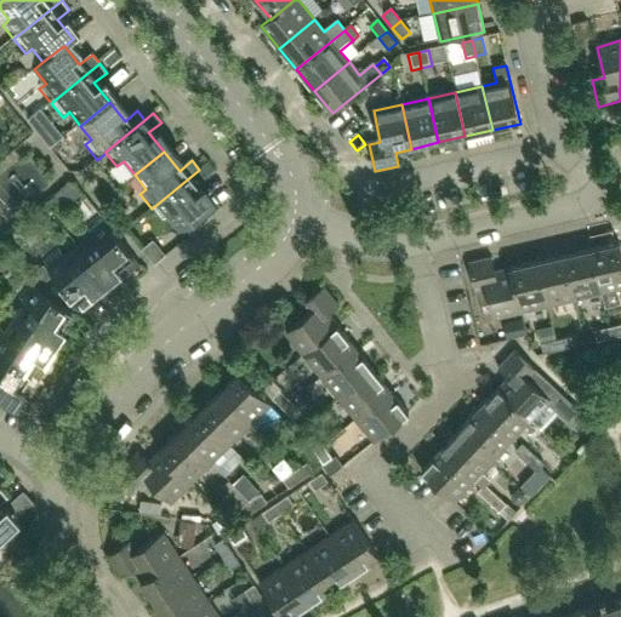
[(210,209),(194,189),(208,178),(199,170),(152,209),(163,223),(170,218),(181,232),(210,209)]
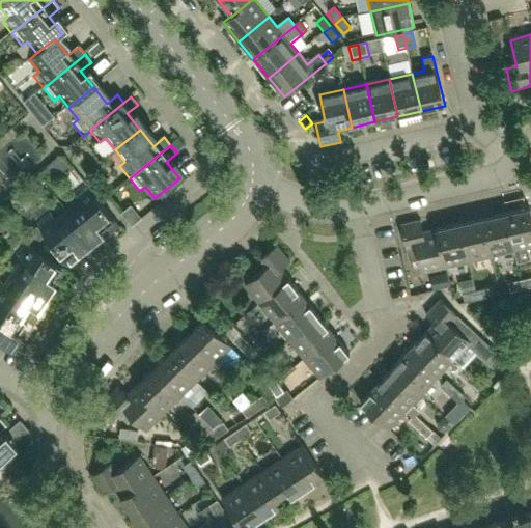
[(120,227),(86,186),(74,196),(78,202),(66,212),(86,237),(103,223),(112,234),(120,227)]
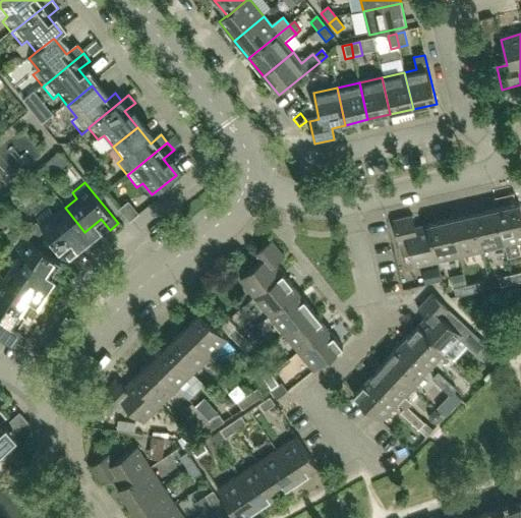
[(520,255),(520,210),(520,206),(497,211),(505,248),(507,260),(520,255)]
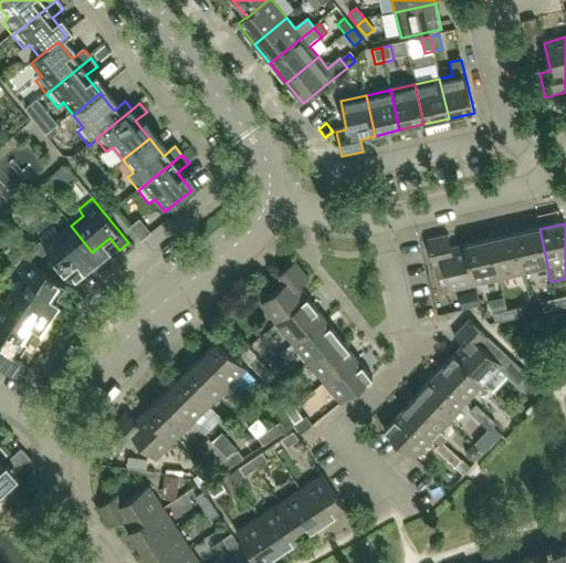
[(92,252),(71,226),(58,236),(53,230),(40,241),(41,241),(49,252),(75,285),(84,278),(75,267),(92,252)]
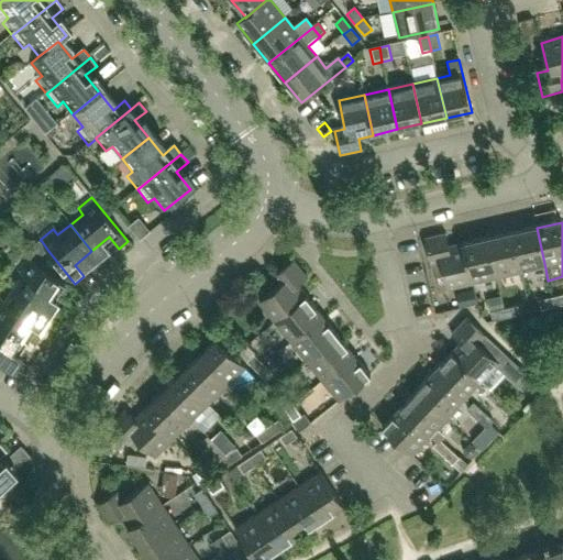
[(545,268),(537,228),(512,233),(521,274),(545,268)]
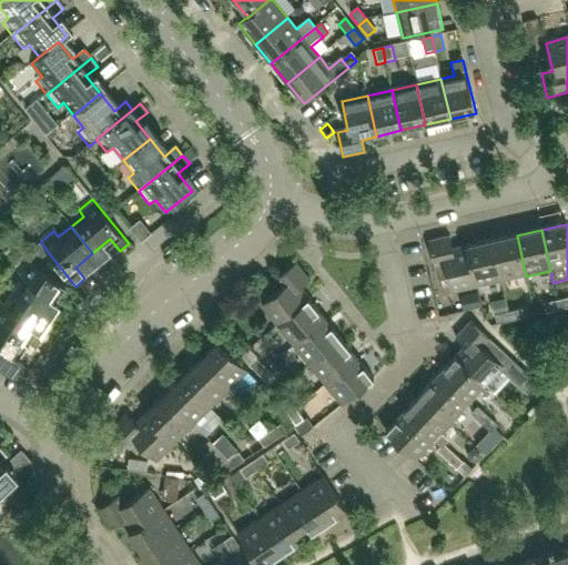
[(526,276),(517,235),(492,242),(501,282),(526,276)]
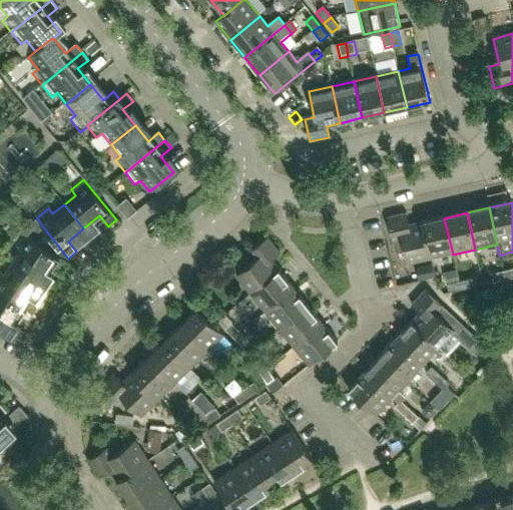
[(431,260),(422,223),(409,226),(407,214),(387,219),(395,253),(404,251),(408,265),(431,260)]
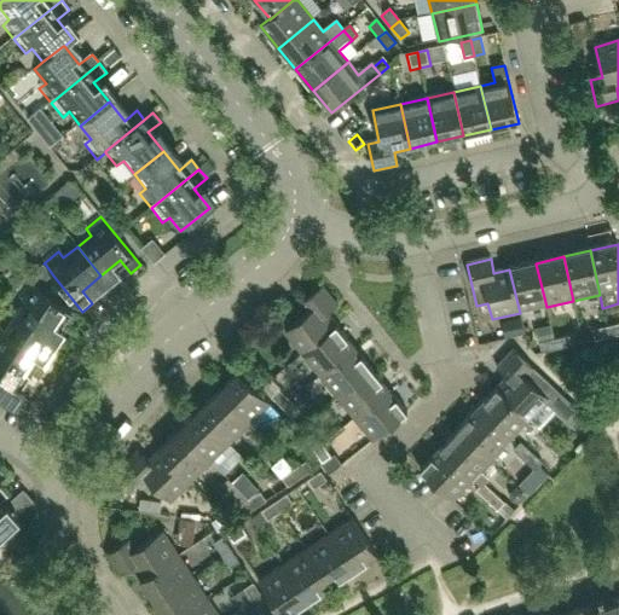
[(45,264),(38,270),(46,282),(53,276),(45,264)]
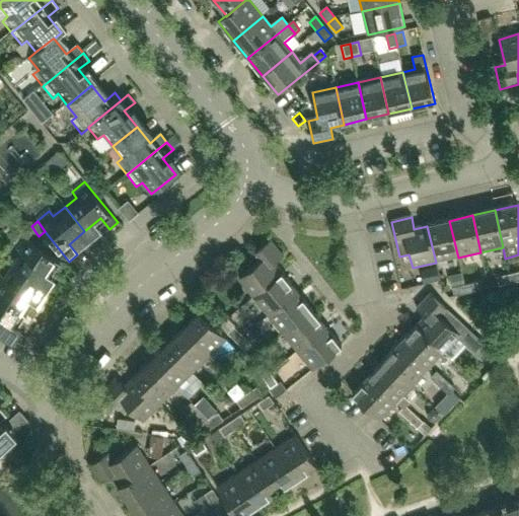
[(458,258),(449,221),(427,226),(436,263),(458,258)]
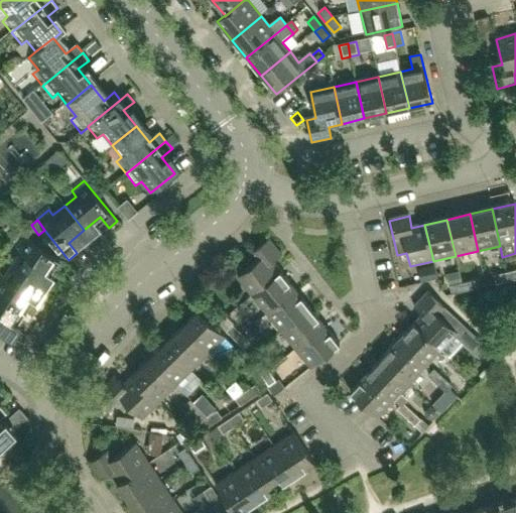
[(68,265),(24,237),(16,250),(21,254),(13,266),(39,283),(50,266),(61,274),(68,265)]
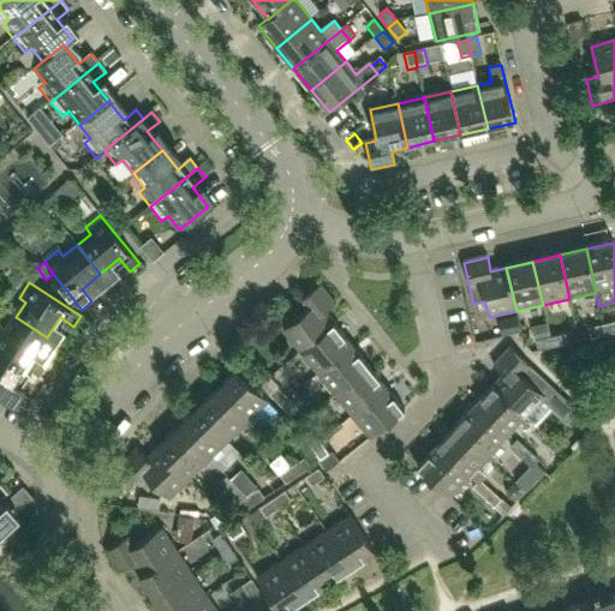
[(405,412),(326,313),(335,304),(321,286),(299,304),(306,312),(282,333),(370,439),(405,412)]
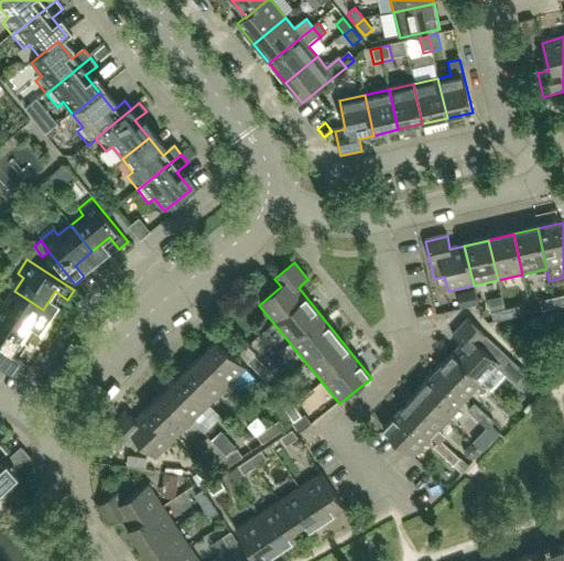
[(31,328),(43,310),(14,291),(6,304),(0,301),(0,321),(38,346),(43,337),(31,328)]
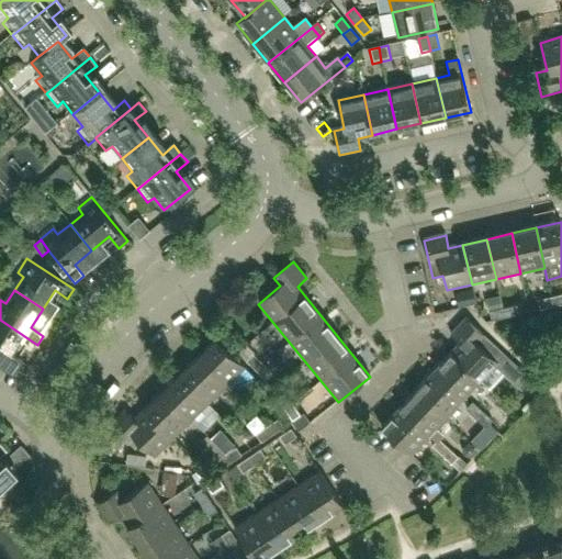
[(473,292),(456,295),(459,310),(476,305),(473,292)]
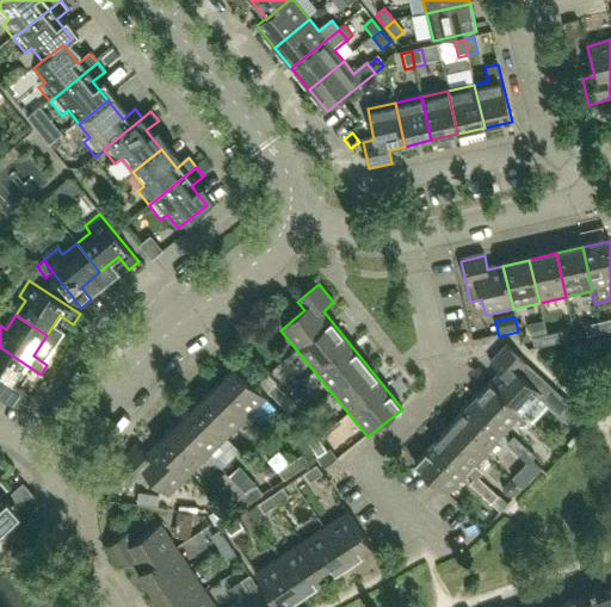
[(603,335),(610,333),(610,321),(600,324),(603,335)]
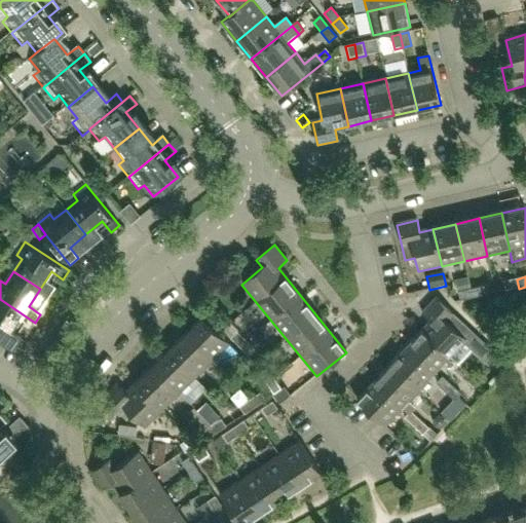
[(505,292),(519,289),(517,279),(504,283),(505,292)]
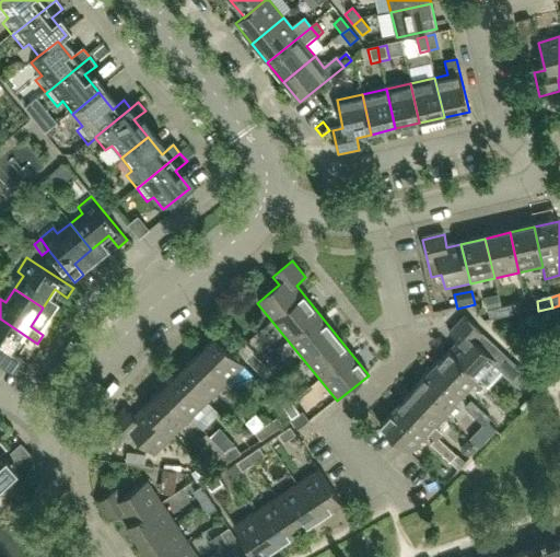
[(514,305),(501,309),(503,318),(516,315),(514,305)]
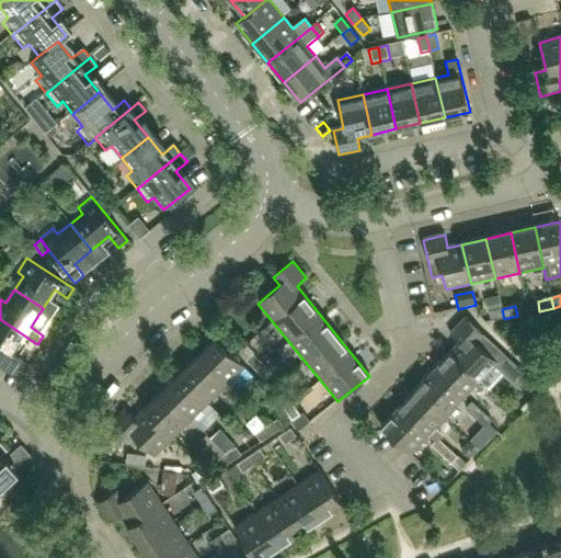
[(491,322),(504,319),(502,309),(489,312),(491,322)]
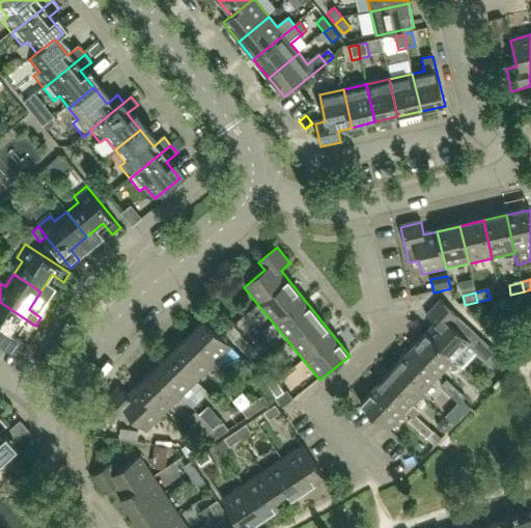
[(35,326),(0,302),(0,339),(6,344),(18,326),(29,334),(35,326)]
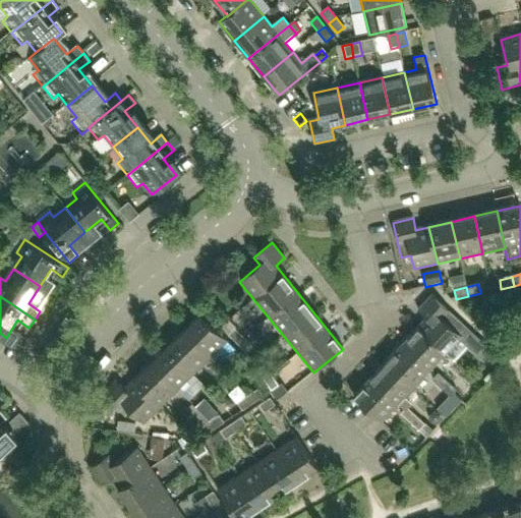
[(476,357),(486,347),(432,296),(418,310),(426,319),(417,329),(445,355),(459,340),(476,357)]
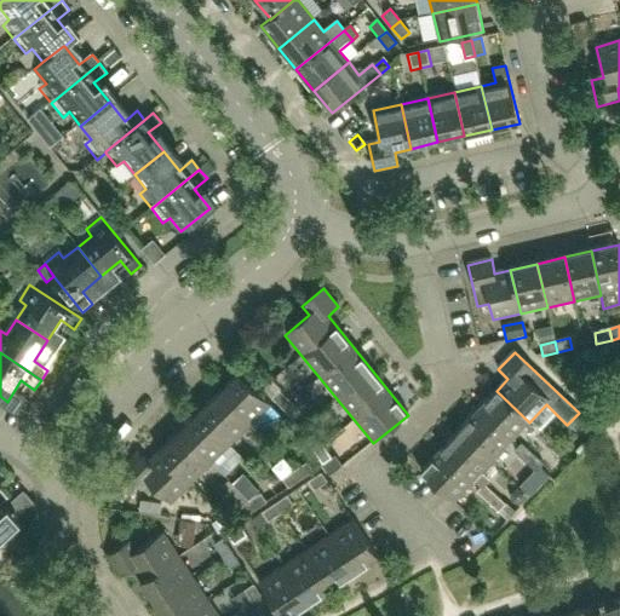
[(270,407),(239,374),(218,395),(251,426),(270,407)]
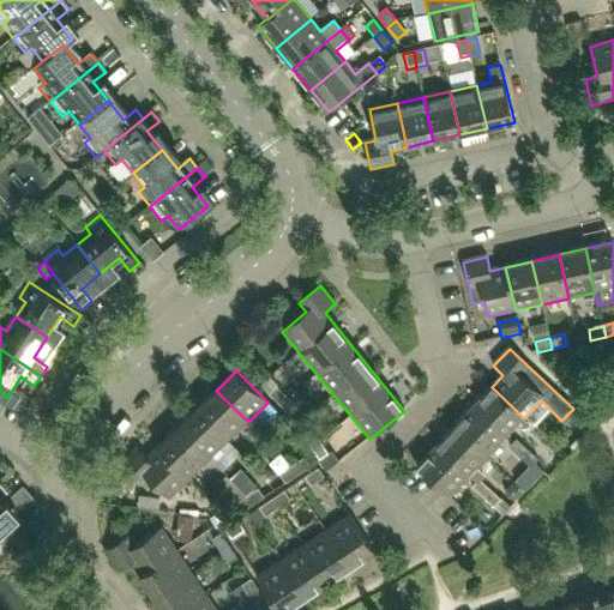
[(524,418),(492,387),(474,408),(506,438),(524,418)]
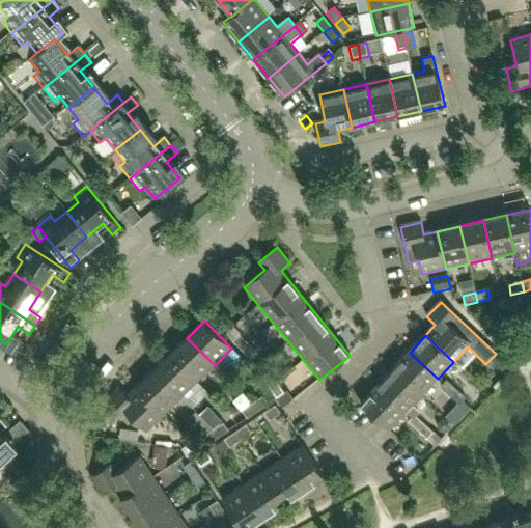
[(233,342),(242,352),(249,345),(240,336),(233,342)]
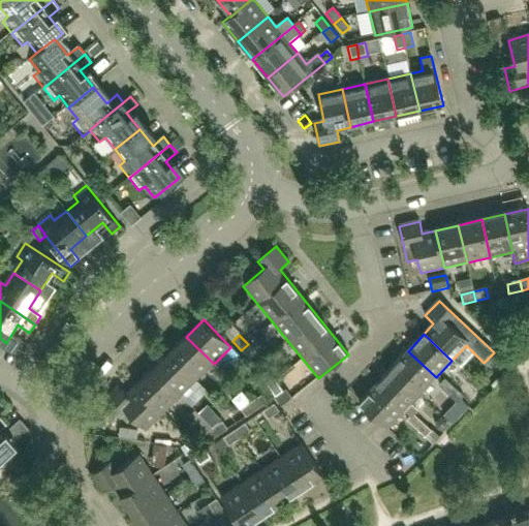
[(214,364),(186,337),(169,353),(196,380),(214,364)]
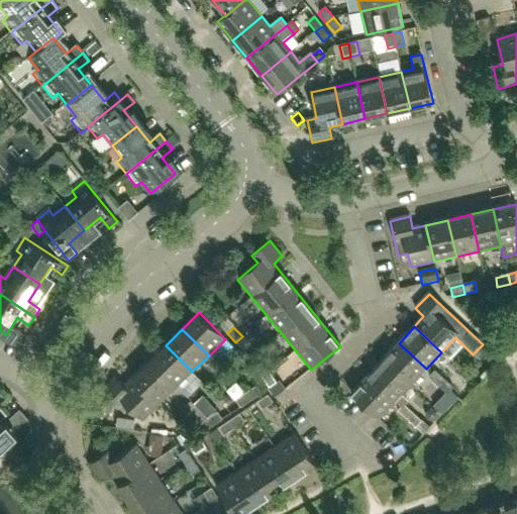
[(250,345),(242,336),(235,342),(244,351),(250,345)]
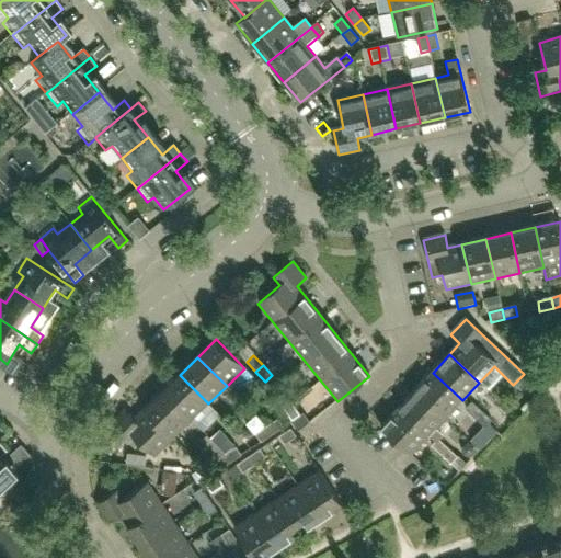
[(462,400),(433,373),(415,390),(445,419),(462,400)]
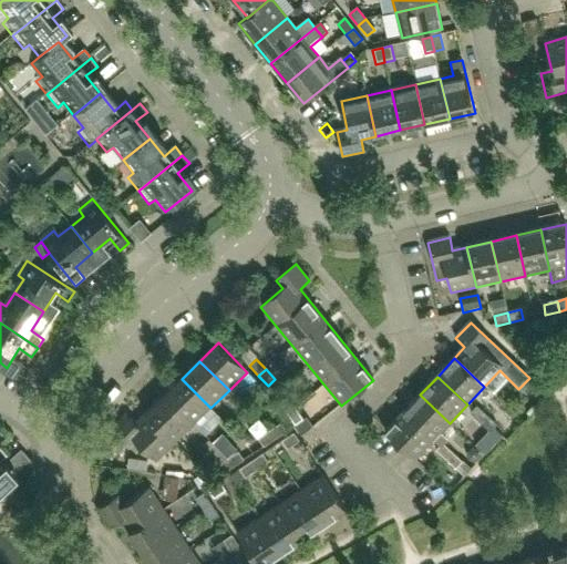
[(210,408),(182,379),(164,397),(193,426),(210,408)]
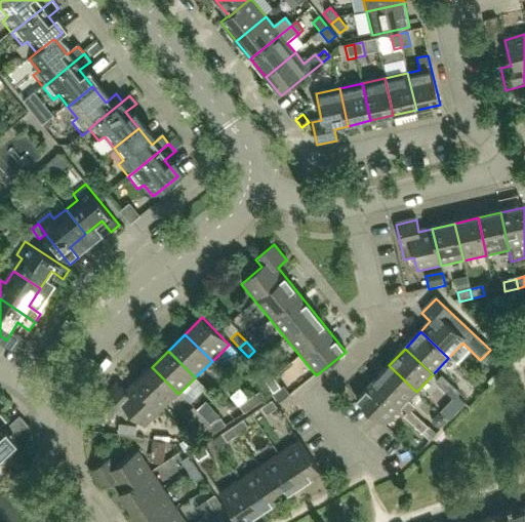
[(416,392),(389,365),(372,383),(401,409),(416,392)]
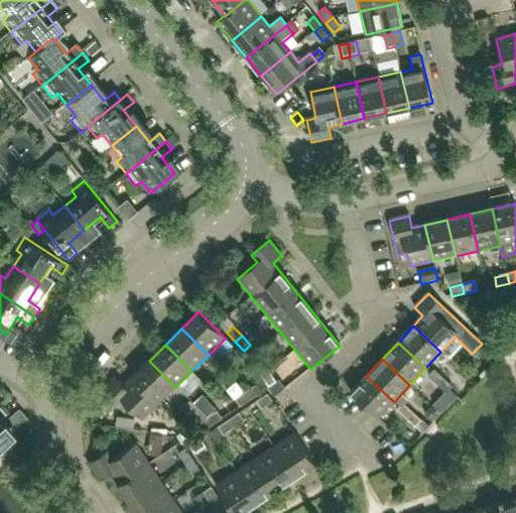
[(175,387),(149,361),(132,377),(159,404),(175,387)]
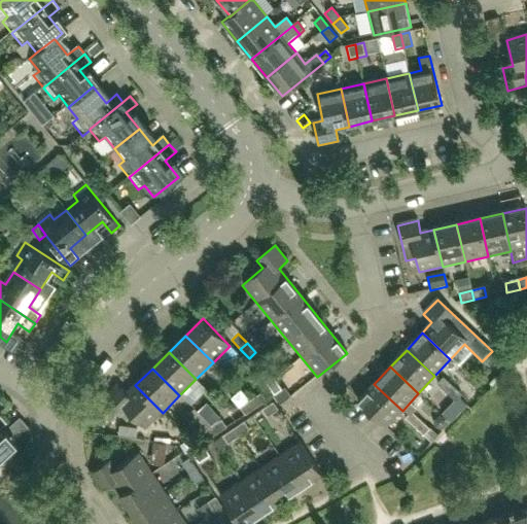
[(260,375),(268,385),(275,381),(268,370),(260,375)]
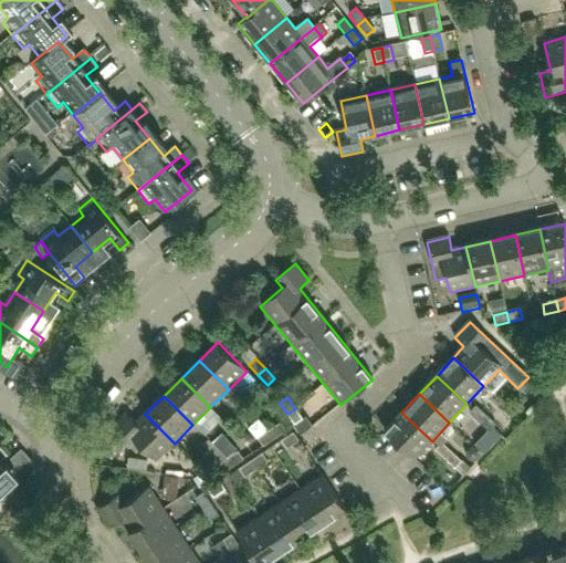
[(470,414),(480,423),(486,416),(477,407),(470,414)]
